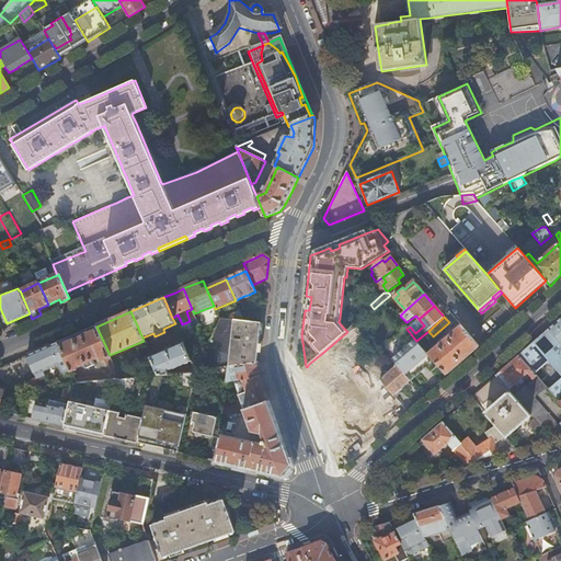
[(560,319),(560,320),(548,331),(560,344),(560,319)]
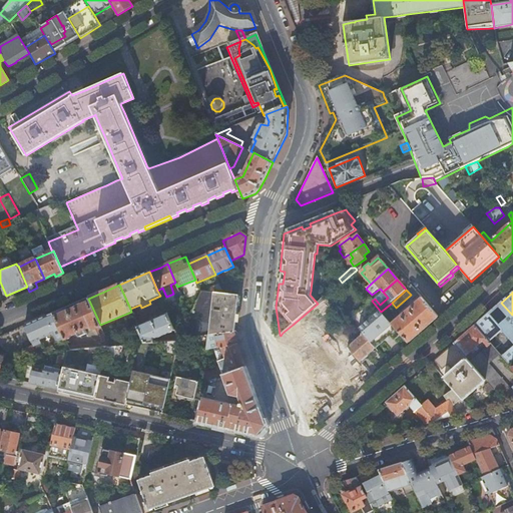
[(215,336),(234,333),(237,308),(238,296),(223,294),(213,293),(208,337),(215,336)]
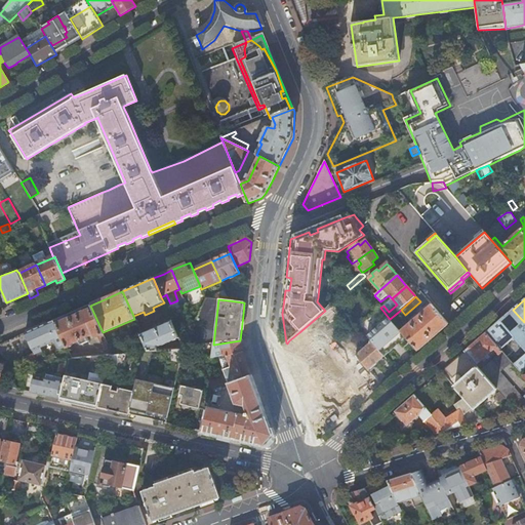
[(406,337),(418,352),(434,337),(449,324),(432,305),(401,331),(406,337)]
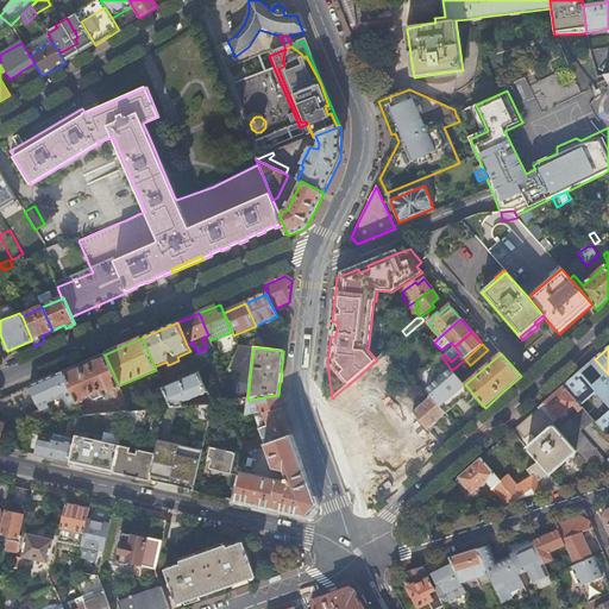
[(119,401),(125,400),(119,385),(105,355),(87,363),(64,372),(73,391),(74,395),(79,405),(82,403),(86,399),(108,389),(110,394),(115,391),(119,401)]
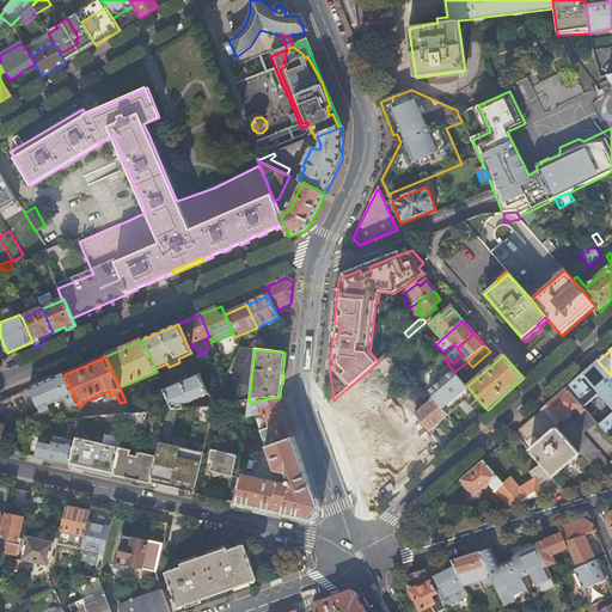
[(611,375),(598,361),(582,375),(565,389),(595,423),(611,441),(611,375)]
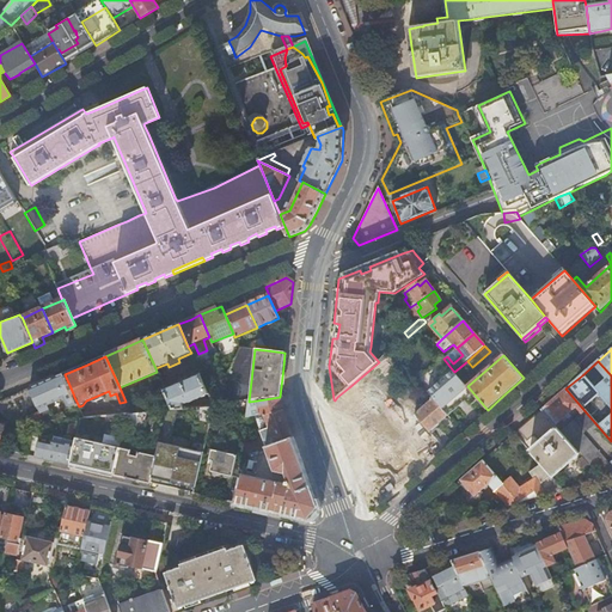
[(454,372),(453,371),(450,374),(454,379),(436,396),(451,414),(459,407),(460,408),(464,404),(463,403),(473,393),(467,386),(463,381),(454,372)]
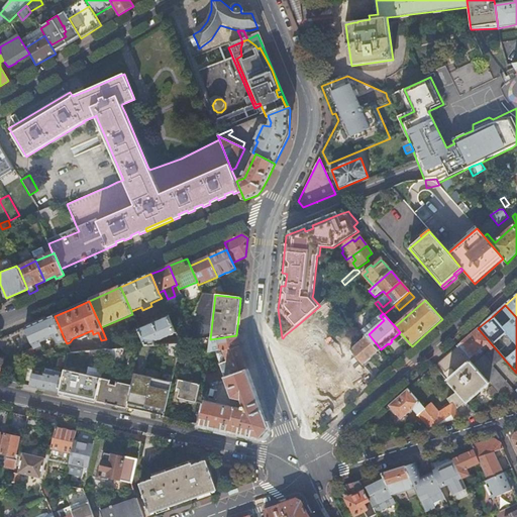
[(62,332),(55,316),(42,321),(25,328),(32,345),(40,342),(55,336),(55,335),(57,335),(62,332)]
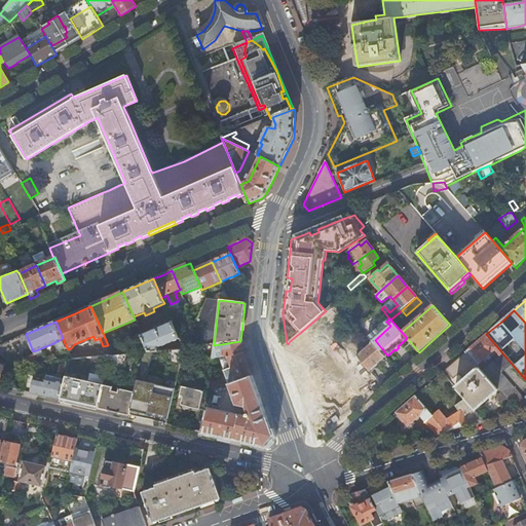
[(161,346),(180,339),(172,322),(141,335),(148,352),(151,352),(156,351),(156,346),(158,346),(159,346),(161,346)]
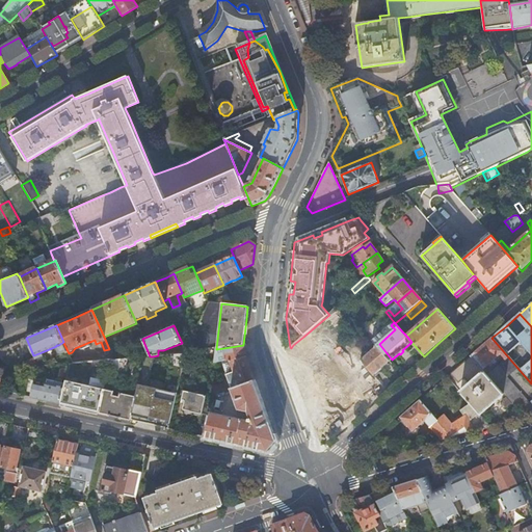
[(33,355),(26,338),(4,348),(0,349),(0,370),(3,371),(4,370),(7,370),(25,363),(34,358),(33,355)]
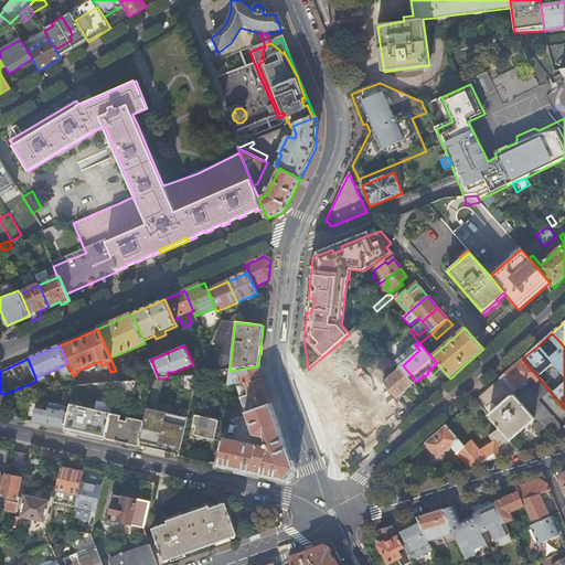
[(550,391),(522,359),(511,369),(499,379),(512,394),(522,384),(525,382),(531,377),(535,382),(535,383),(530,388),(539,400),(550,391)]
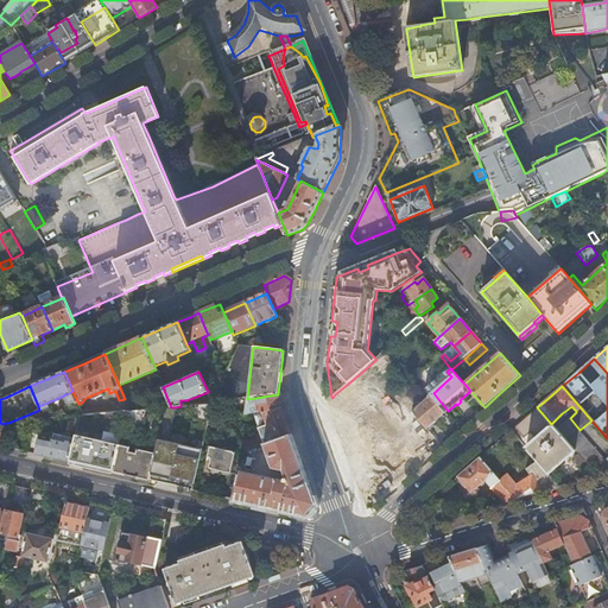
[(261,412),(282,409),(279,400),(278,397),(278,394),(255,398),(259,413),(261,412)]
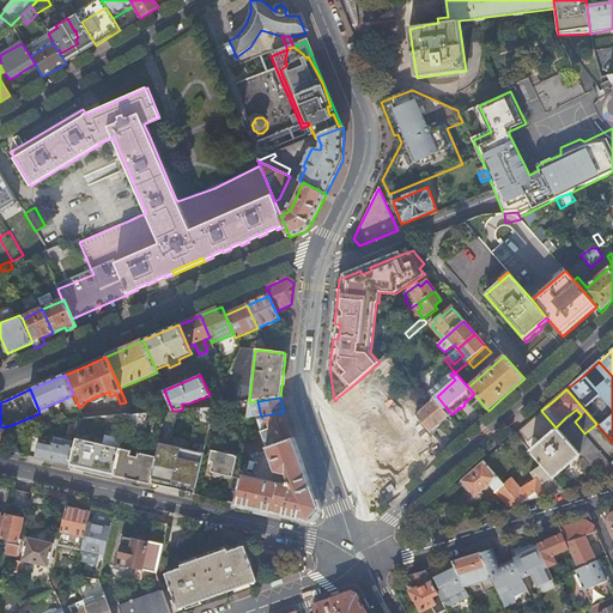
[(426,406),(416,416),(431,434),(449,417),(434,400),(430,404),(426,400),(423,402),(426,406)]
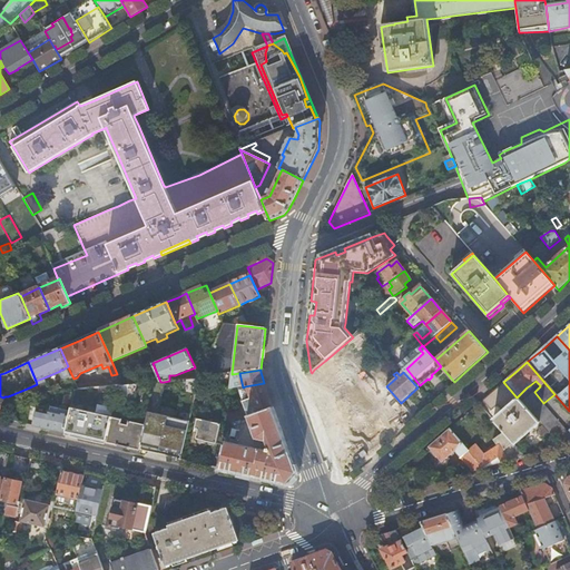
[(108,387),(120,385),(123,385),(117,374),(111,375),(114,380),(110,381),(80,383),(76,385),(78,390),(82,390),(99,387),(108,387)]
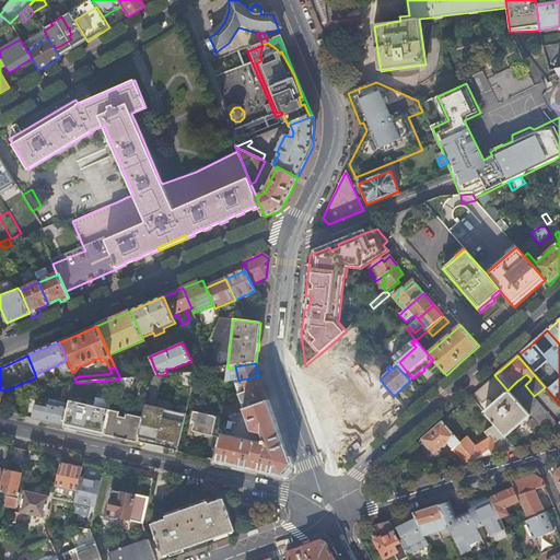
[(36,377),(38,381),(46,377),(44,371),(35,374),(36,377)]
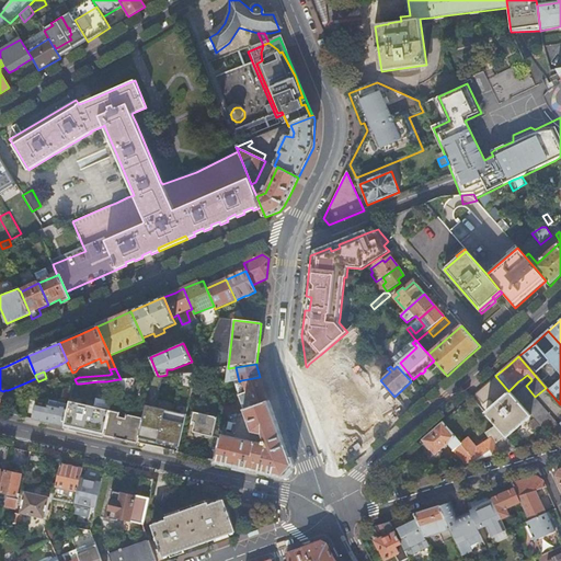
[(179,447),(196,373),(182,374),(173,413),(172,412),(170,421),(145,414),(145,419),(144,419),(139,438),(179,447)]
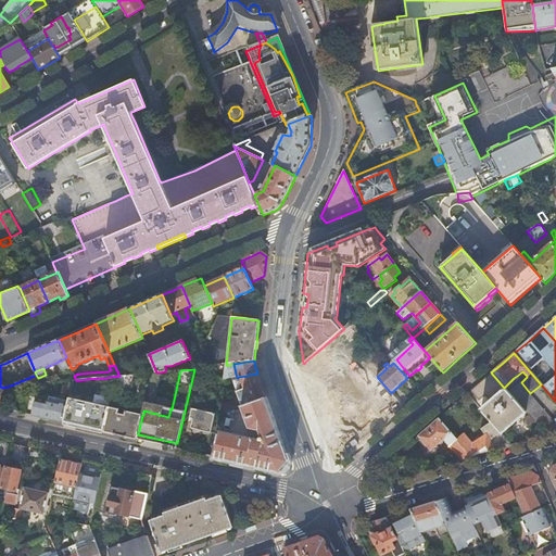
[(152,373),(147,397),(154,400),(160,373),(156,373),(152,373)]
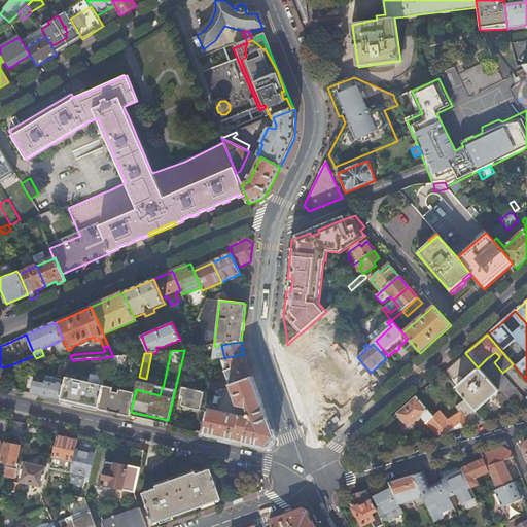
[(341,353),(335,359),(341,365),(347,359),(341,353)]
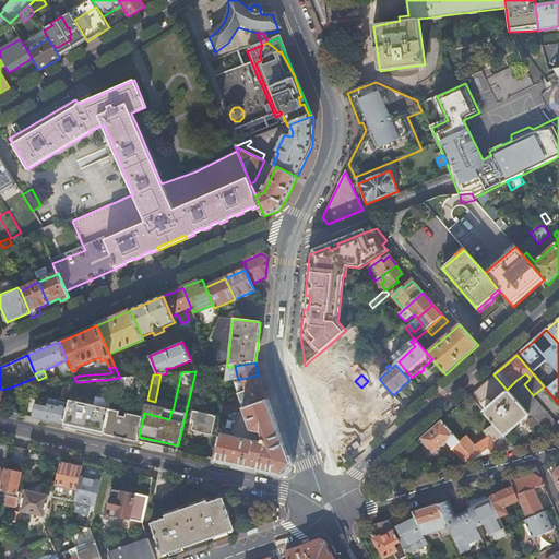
[(507,390),(494,375),(483,384),(473,394),(480,403),(477,405),(502,433),(504,436),(528,415),(522,406),(507,390)]
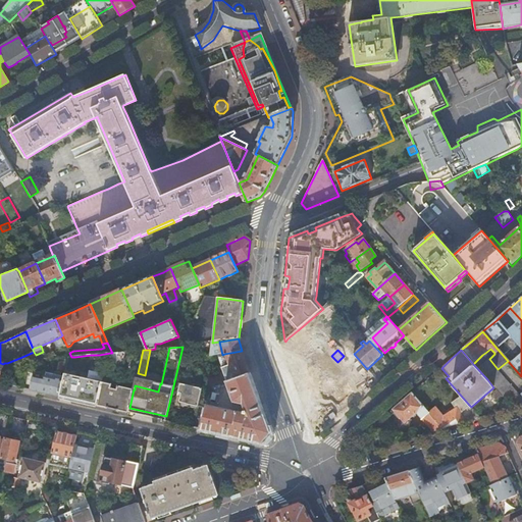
[(210,387),(251,374),(246,363),(242,351),(224,354),(225,357),(226,356),(229,364),(221,367),(219,372),(220,376),(206,381),(210,387)]
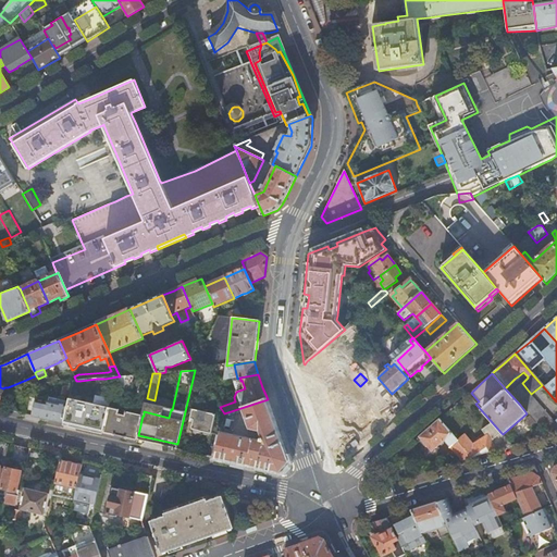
[(29,387),(39,390),(40,384),(38,379),(36,375),(26,380),(29,387)]
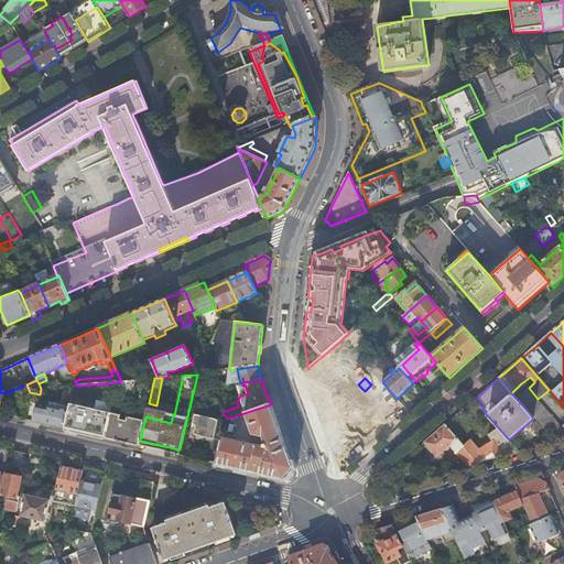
[(41,389),(52,389),(50,384),(49,384),(46,380),(39,383),(41,389)]
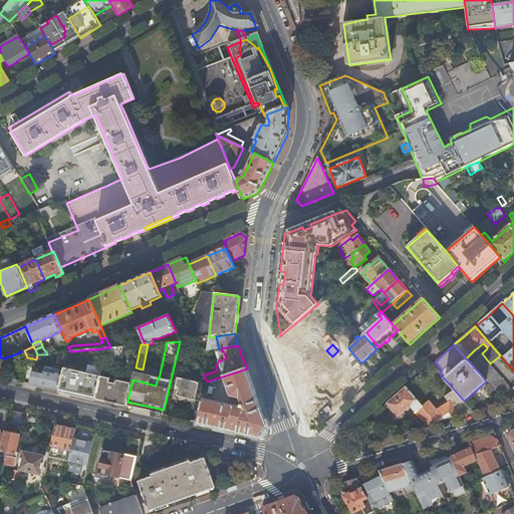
[(122,358),(125,346),(110,347),(108,347),(106,356),(106,358),(115,360),(116,358),(122,358)]
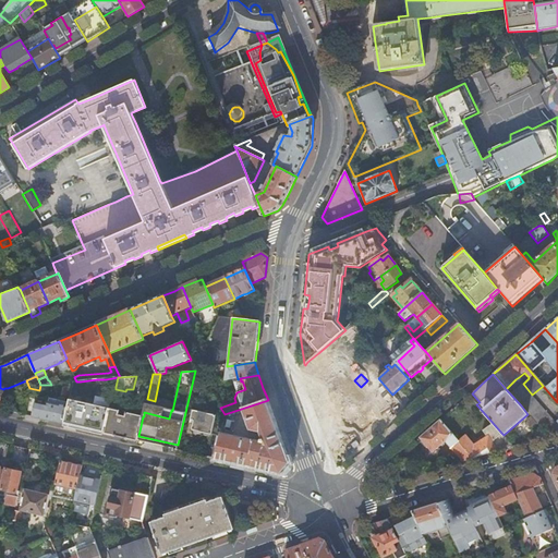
[(434,399),(444,392),(439,386),(429,393),(434,399)]
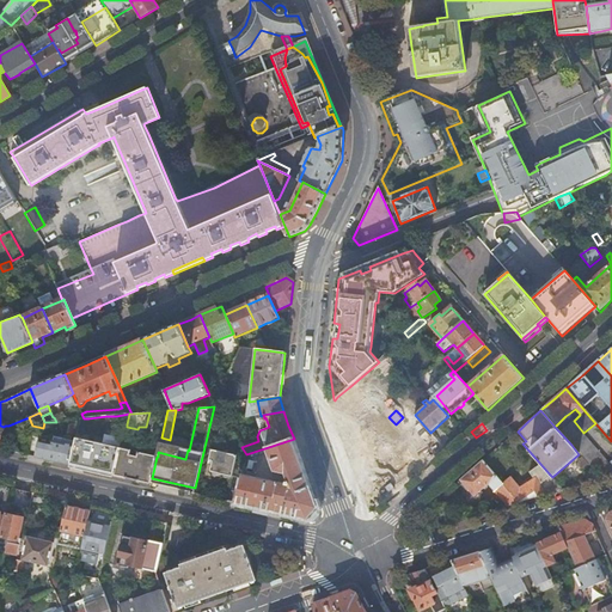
[(73,453),(96,459),(102,436),(79,430),(75,442),(73,453)]
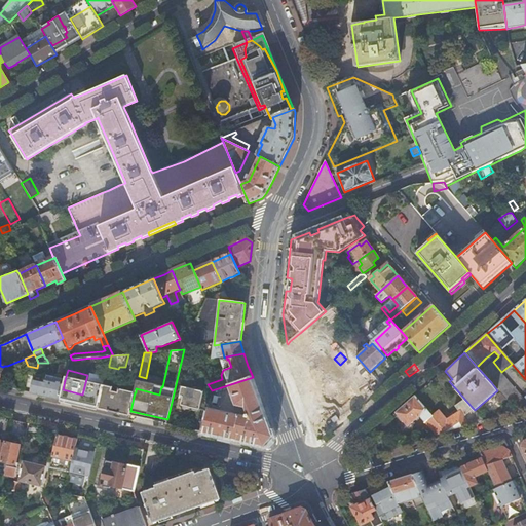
[(516,411),(525,407),(525,402),(501,374),(491,382),(497,390),(516,411)]
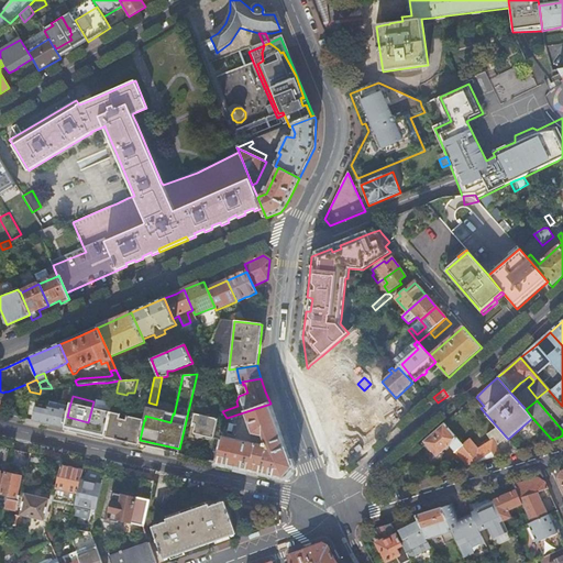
[(52,437),(65,429),(67,417),(69,407),(51,403),(48,411),(45,424),(52,437)]
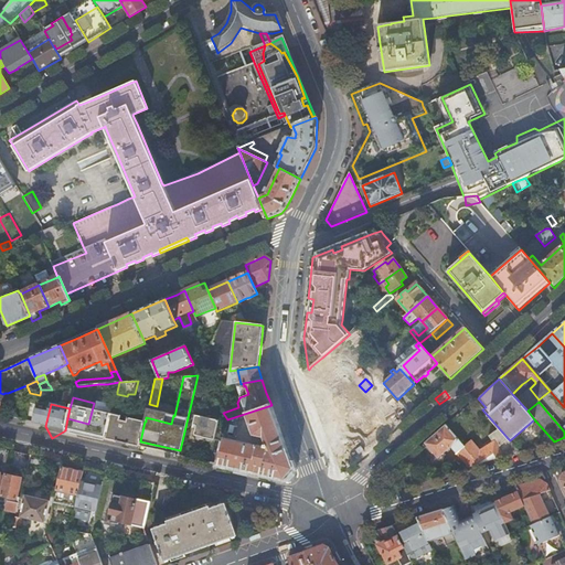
[(283,435),(272,405),(227,419),(226,426),(247,418),(254,436),(266,439),(269,446),(267,447),(268,448),(257,446),(257,447),(224,438),(223,443),(219,465),(254,472),(286,480),(289,477),(295,470),(283,435)]
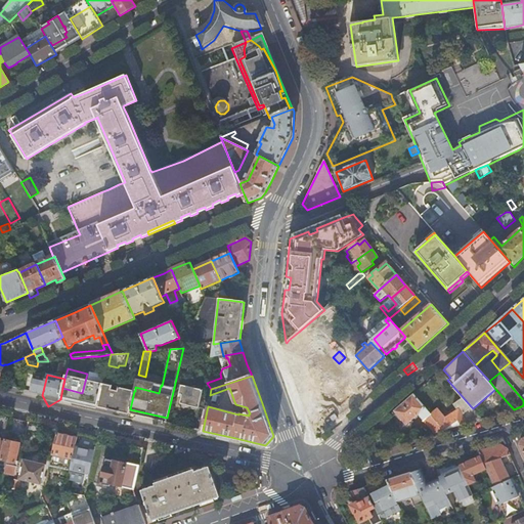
[(350,386),(342,377),(334,383),(328,376),(308,393),(323,409),(350,386)]
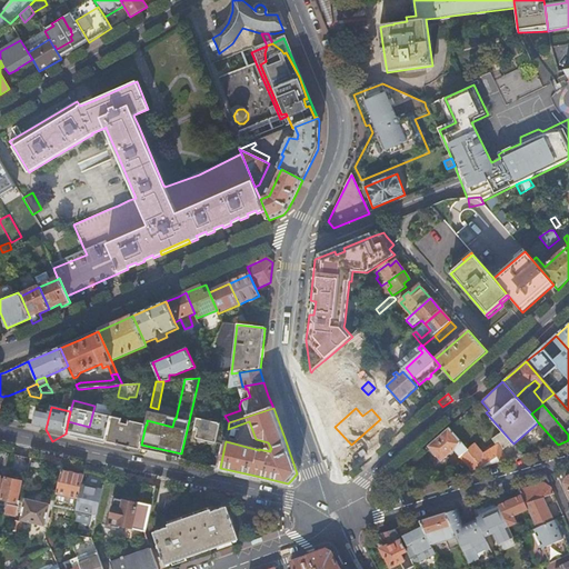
[(33,426),(42,428),(46,415),(46,413),(37,411),(33,426)]
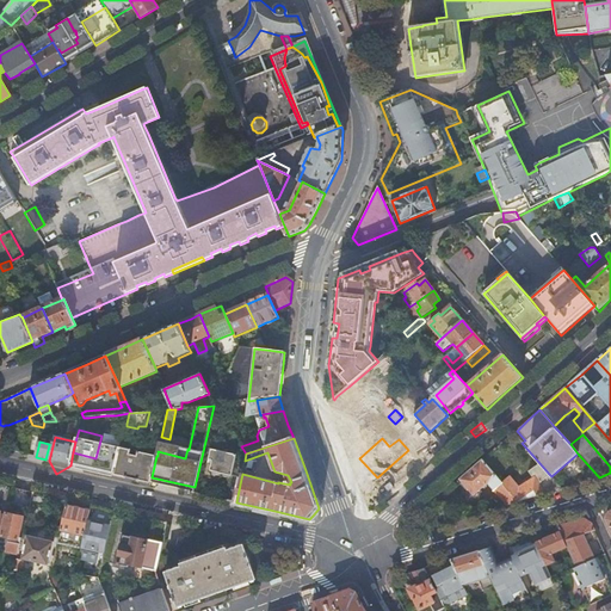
[(136,480),(150,483),(152,477),(156,456),(139,451),(139,456),(130,455),(131,450),(122,448),(119,452),(115,475),(136,480)]
